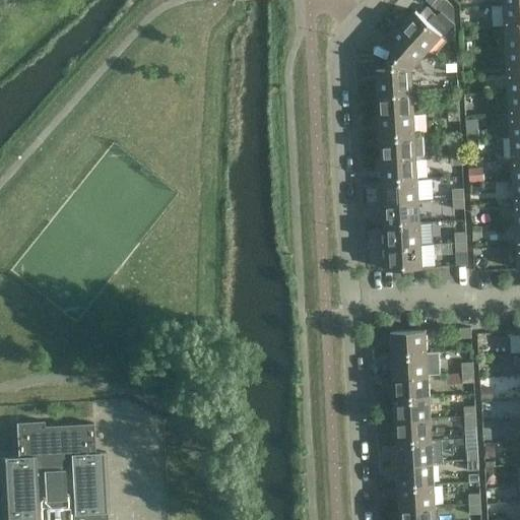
[(426,0),(437,10),(445,0),(426,0)]
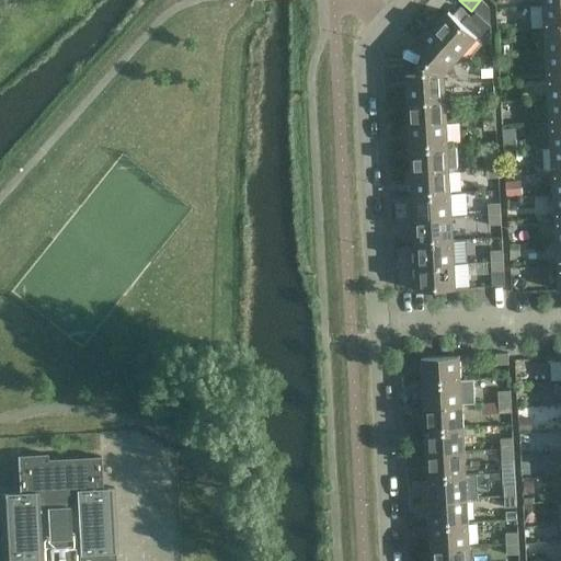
[(560,2),(544,3),(545,27),(560,26),(560,2)]
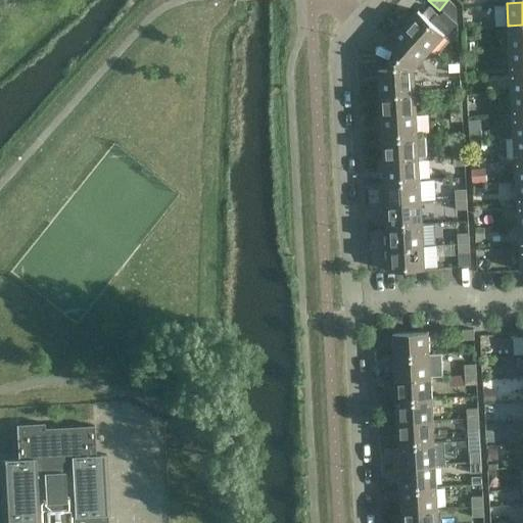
[(418,10),(412,17),(402,28),(429,51),(444,34),(446,36),(458,24),(450,17),(443,11),(440,15),(429,6),(422,14),(418,10)]
